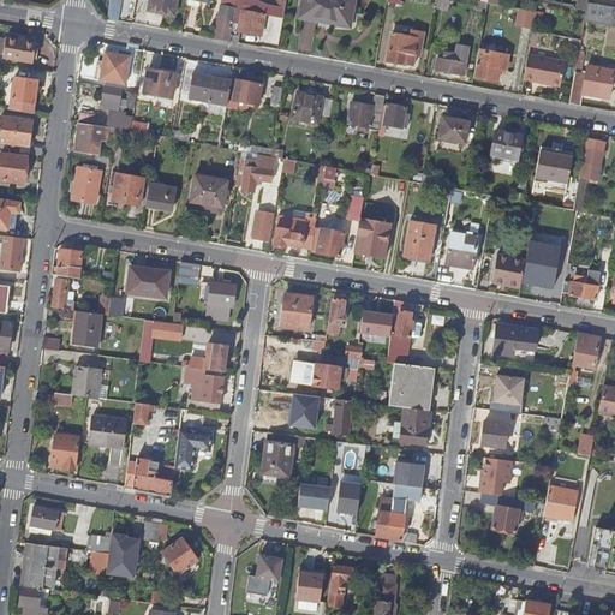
[(119,19),(121,0),(109,0),(107,17),(119,19)]
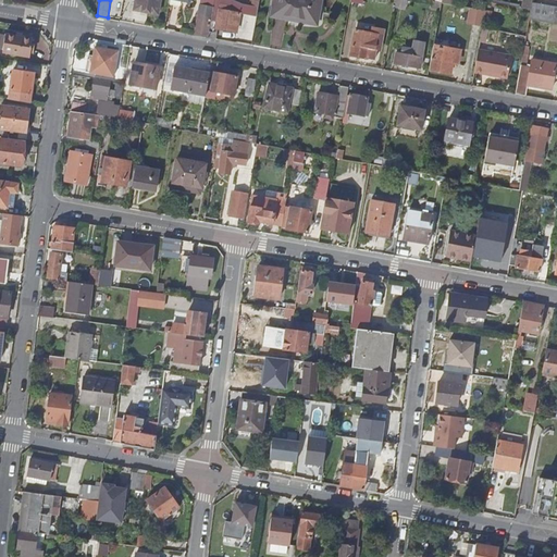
[(135,0),(134,9),(159,13),(161,0),(135,0)]
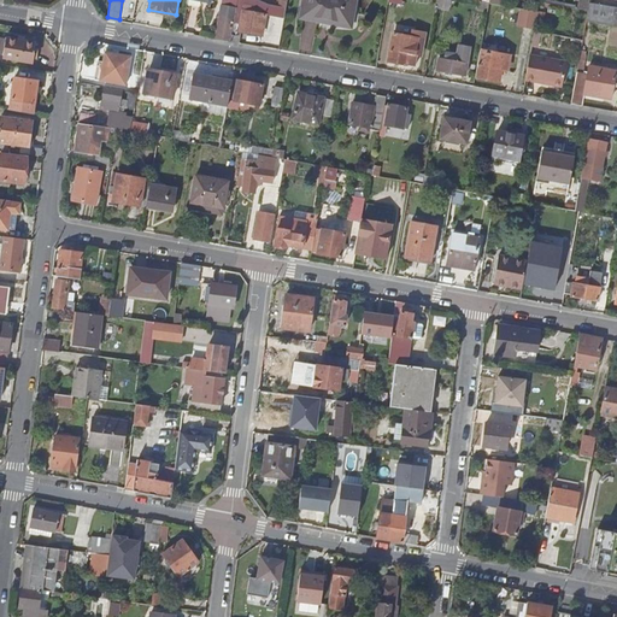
[(322,22),(323,23),(324,17),(354,23),(358,0),(304,0),(301,18),(304,18),(304,17),(322,21),(322,22)]
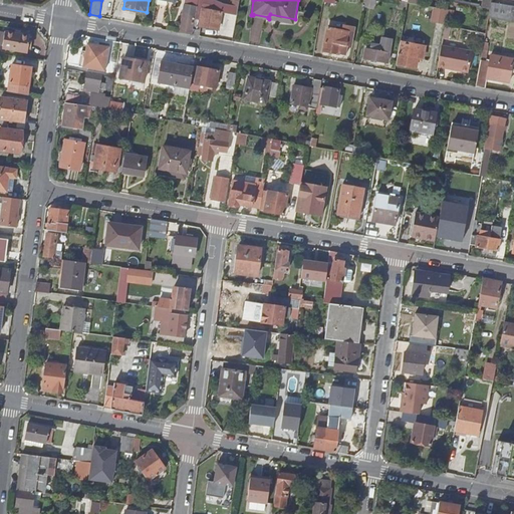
[(409,1),(409,4),(407,16),(413,17),(414,11),(430,14),(431,9),(434,10),(434,6),(418,2),(409,1)]
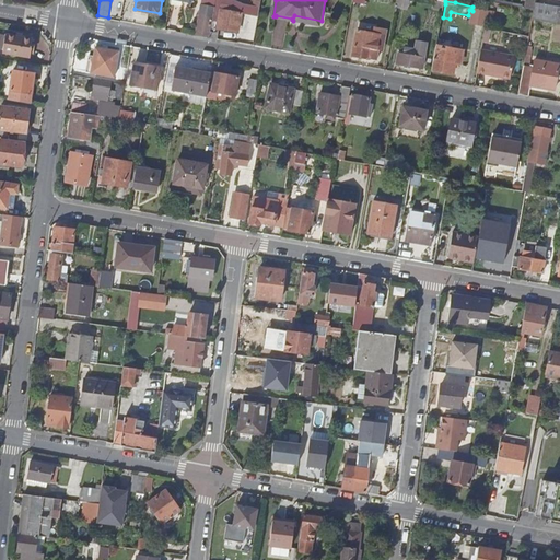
[(209,36),(221,38),(222,27),(237,30),(242,6),(222,2),(221,8),(220,7),(217,25),(211,25),(209,36)]
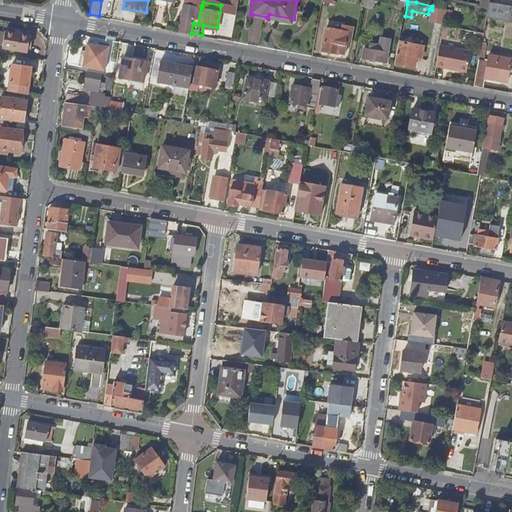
[(488,16),(510,20),(511,11),(511,5),(491,2),(490,7),(488,16)]
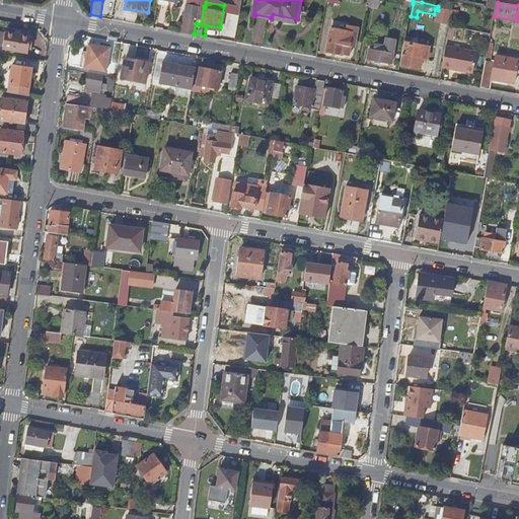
[(180,31),(194,33),(196,23),(199,7),(186,5),(180,31)]
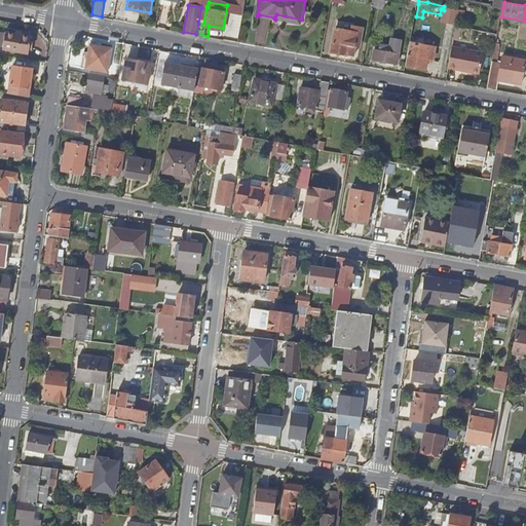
[(459,8),(447,6),(445,13),(458,16),(459,8)]
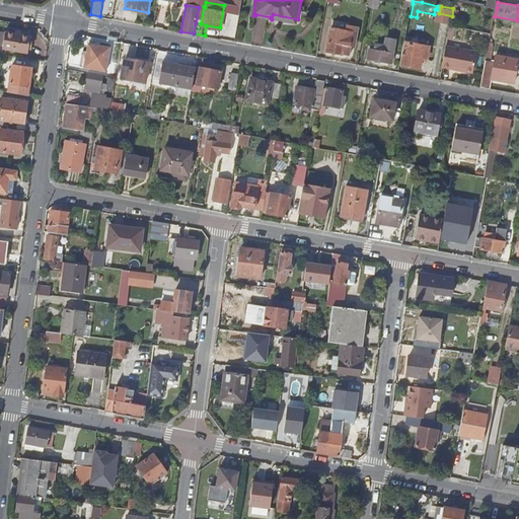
[(297,23),(298,19),(273,14),(272,19),(297,23)]
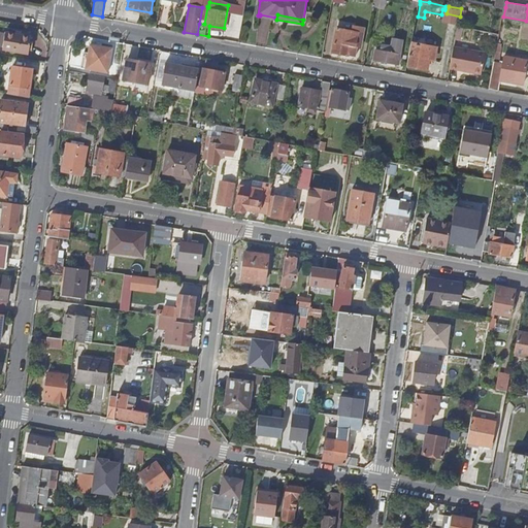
[(418,17),(414,36),(421,37),(425,18),(424,18),(418,17)]
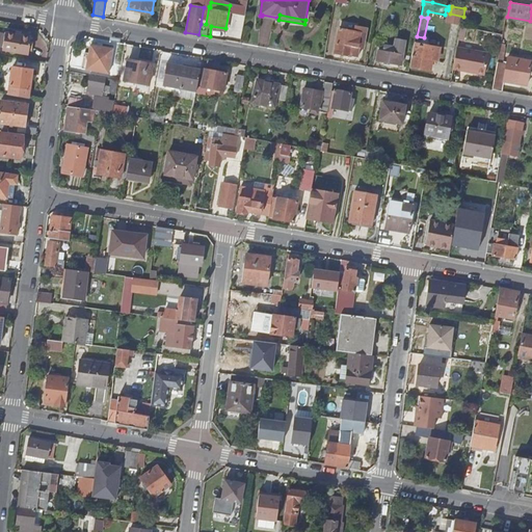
[(360,47),(363,26),(356,25),(355,30),(340,27),(336,51),(358,56),(361,47),(360,47)]
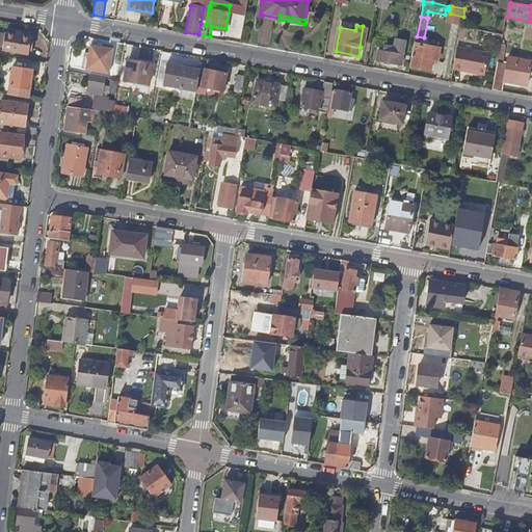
[(369,28),(363,26),(360,47),(361,47),(365,48),(369,28)]
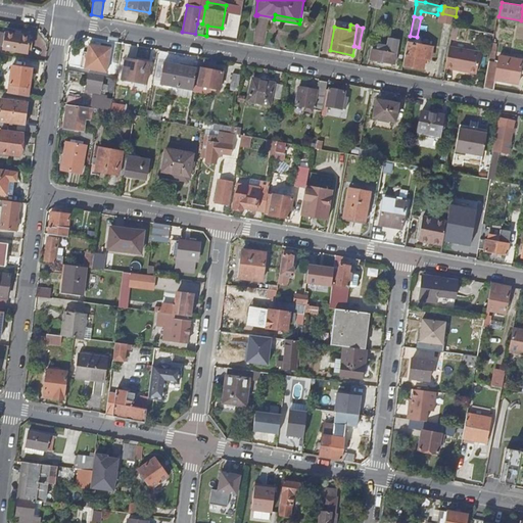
[(29,52),(32,53),(33,43),(31,42),(31,36),(0,32),(0,47),(3,47),(3,49),(29,53),(29,52)]
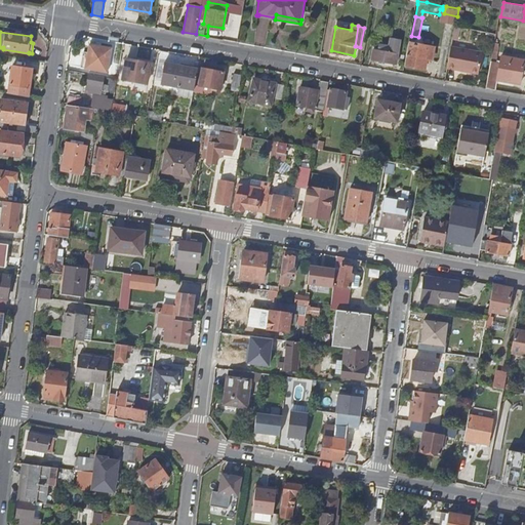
[(397,63),(401,39),(391,38),(389,44),(379,43),(378,45),(375,45),(372,58),(397,63)]
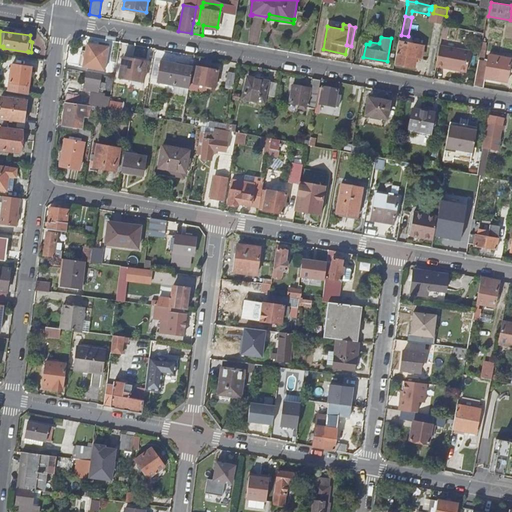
[(476,85),(485,87),(487,77),(508,81),(511,57),(490,53),(488,60),(486,60),(488,42),(487,41),(487,38),(484,37),(476,85)]
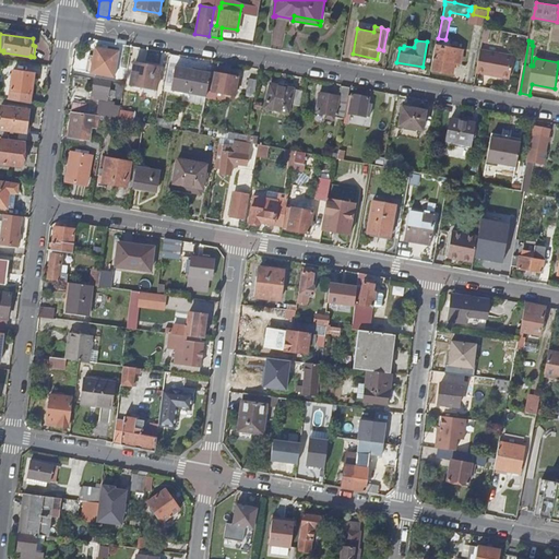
[(437,45),(432,69),(453,72),(456,62),(460,62),(462,50),(437,45)]
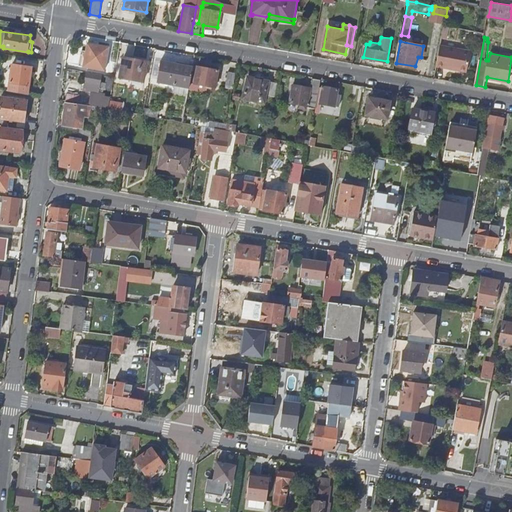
[(105,70),(109,47),(89,44),(85,66),(105,70)]
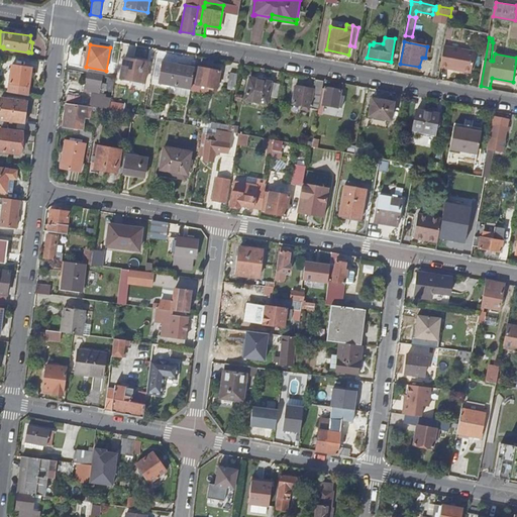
[(444,44),(441,66),(472,72),(476,49),(444,44)]
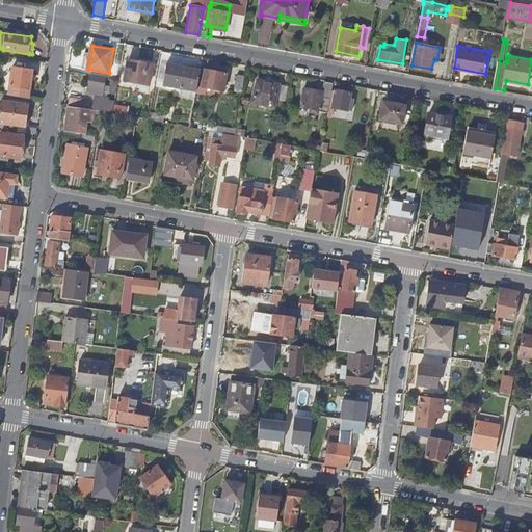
[(150,83),(154,63),(130,58),(127,79),(150,83)]
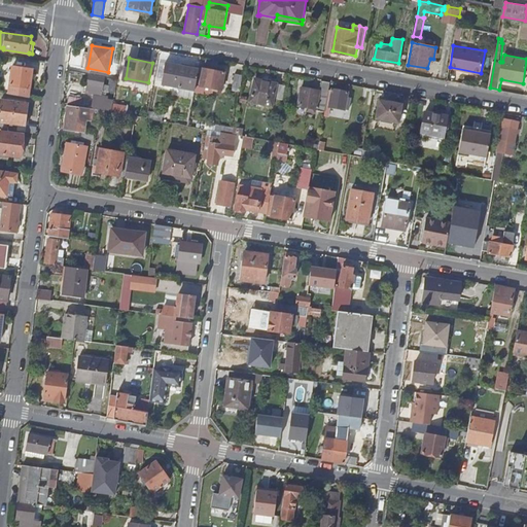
[(201,67),(184,64),(184,67),(168,64),(164,83),(182,86),(181,94),(196,97),(201,67)]
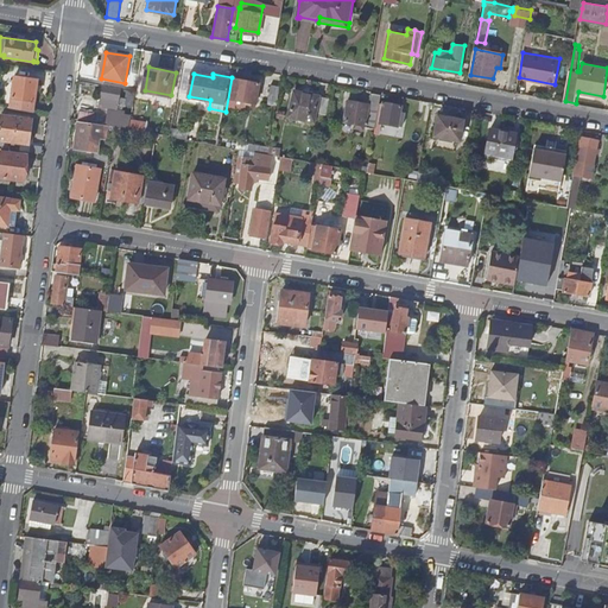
[(11,97),(35,101),(38,80),(14,76),(11,97)]
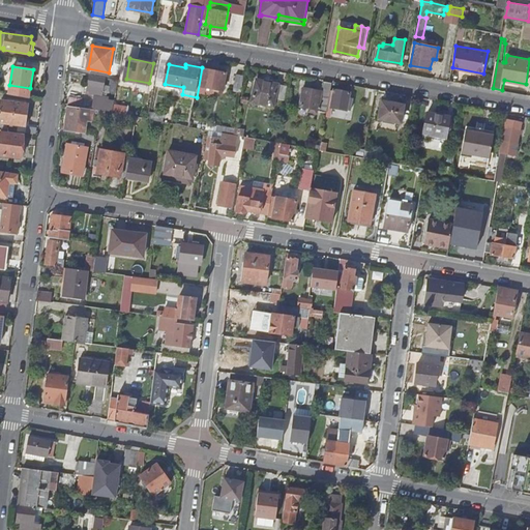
[(202,87),(224,90),(227,72),(205,68),(202,87)]
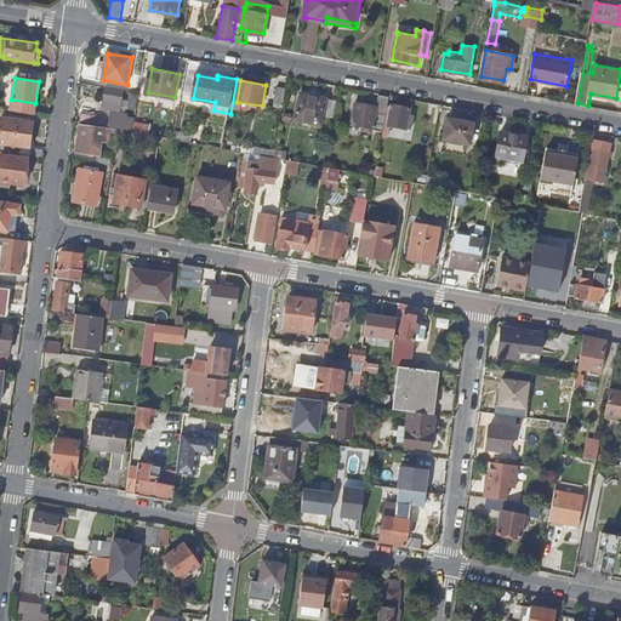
[(284,104),(288,89),(278,86),(275,102),(284,104)]
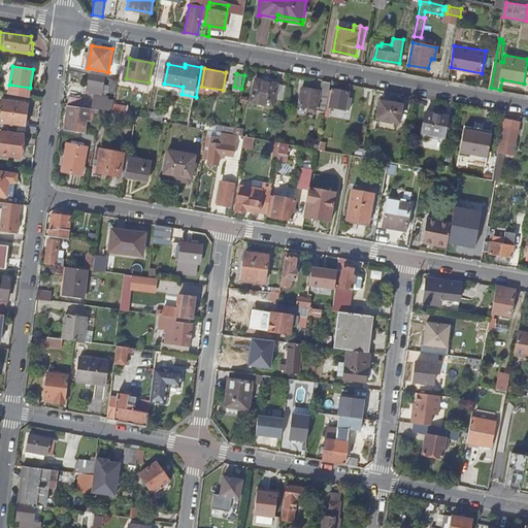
[(106,77),(91,74),(87,95),(93,96),(93,93),(106,96),(107,88),(104,88),(106,77)]
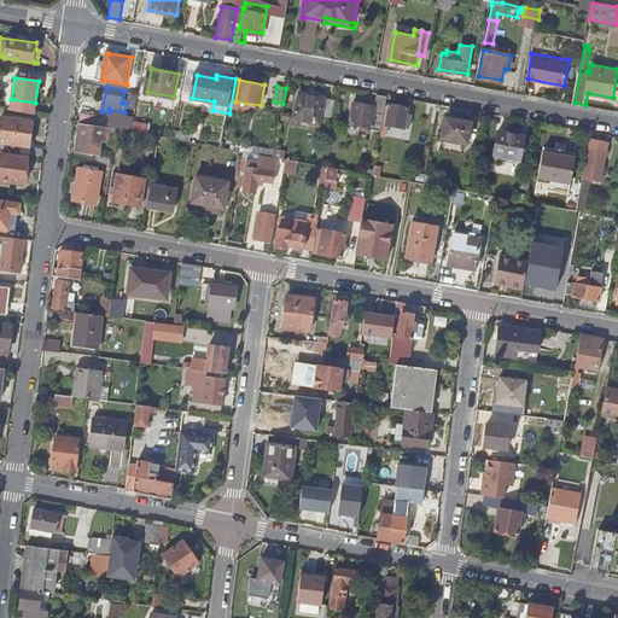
[(333,116),(337,99),(299,93),(295,118),(320,123),(322,114),(333,116)]
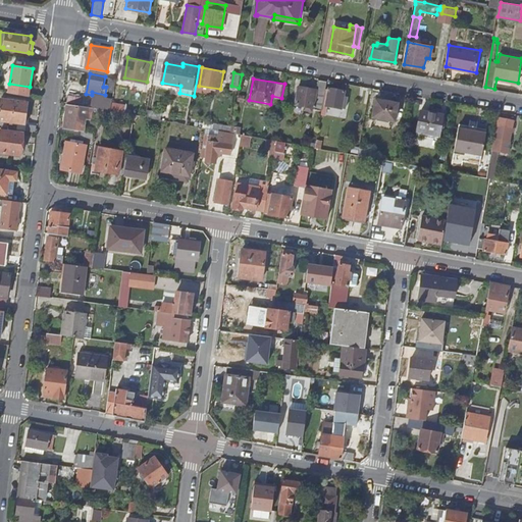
[(325,93),(328,81),(321,79),(319,92),(325,93)]
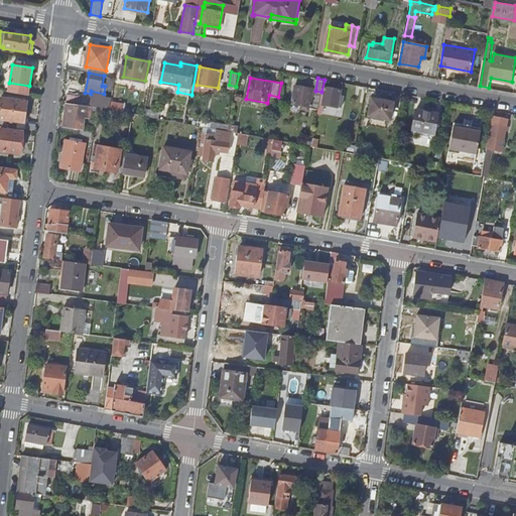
[(8,91),(28,94),(29,86),(9,83),(8,91)]
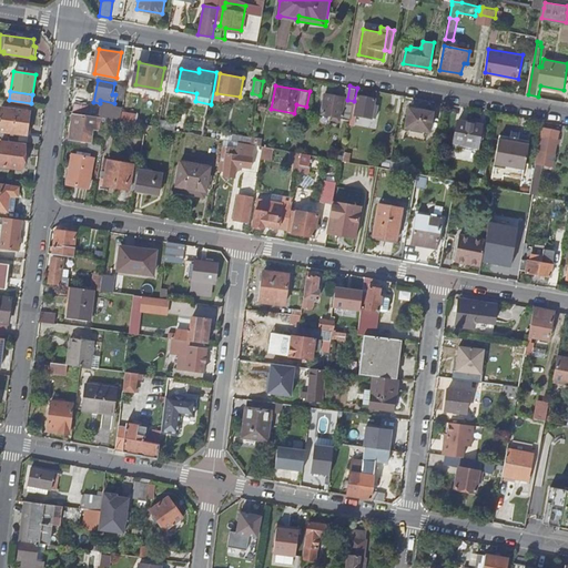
[(342,117),(346,97),(326,93),(323,113),(342,117)]
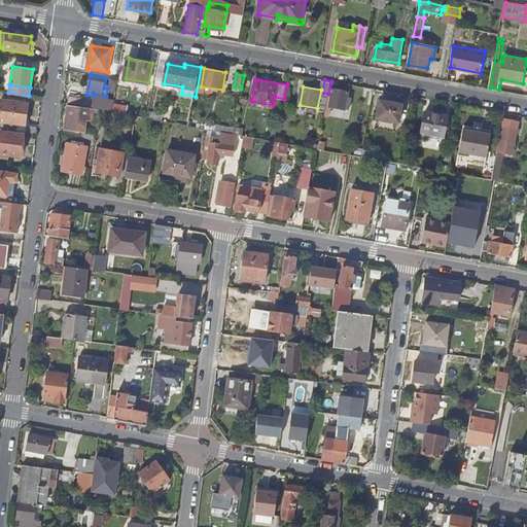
[(329,105),(350,109),(351,101),(351,97),(348,96),(349,92),(334,89),(329,105)]
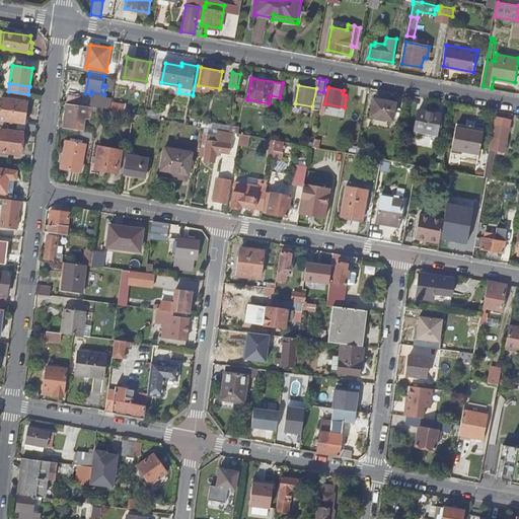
[(92,106),(98,107),(106,108),(107,98),(94,95),(92,106)]
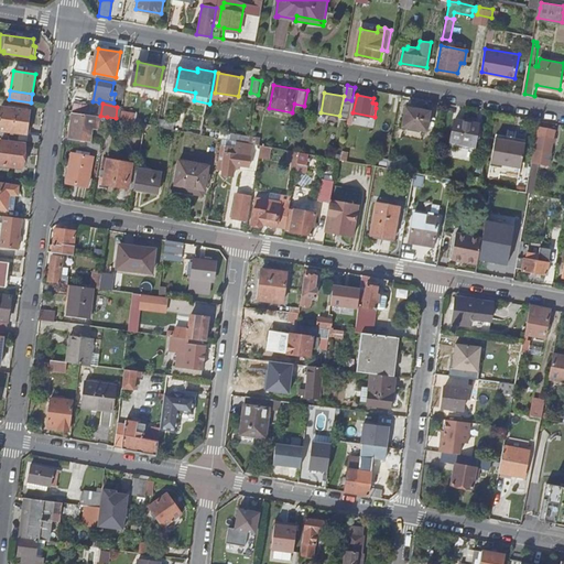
[(0,108),(0,128),(25,132),(29,110),(0,106),(0,108)]
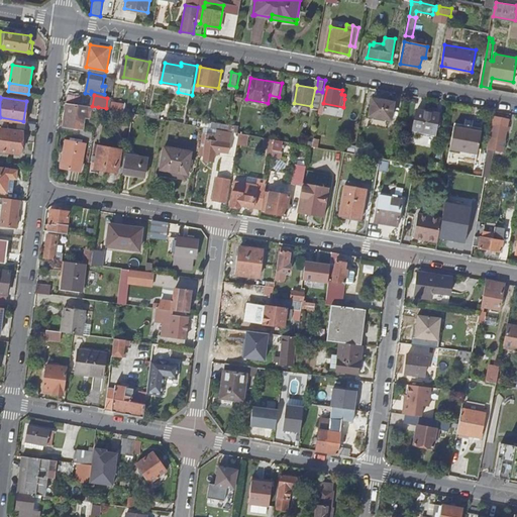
[(392,118),(395,100),(375,97),(372,114),(392,118)]
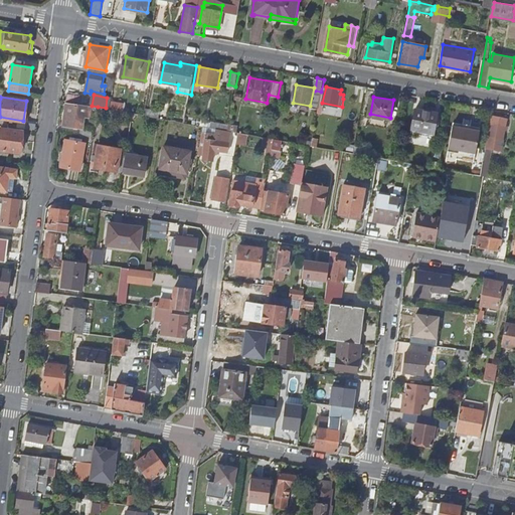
[(81,128),(81,127),(83,116),(92,117),(94,107),(77,104),(77,106),(66,104),(63,125),(81,128)]
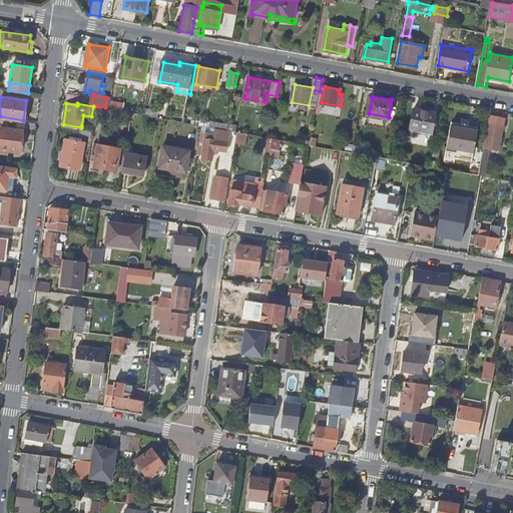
[(143,114),(154,116),(155,108),(145,107),(143,114)]
